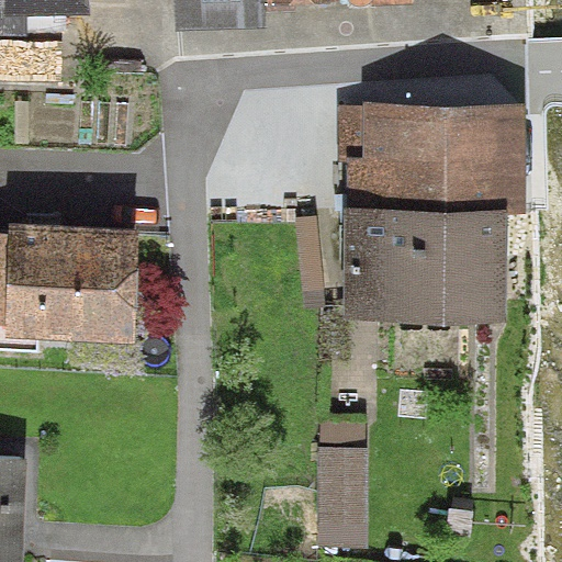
[(0,0),(0,14),(89,15),(89,0),(0,0)]
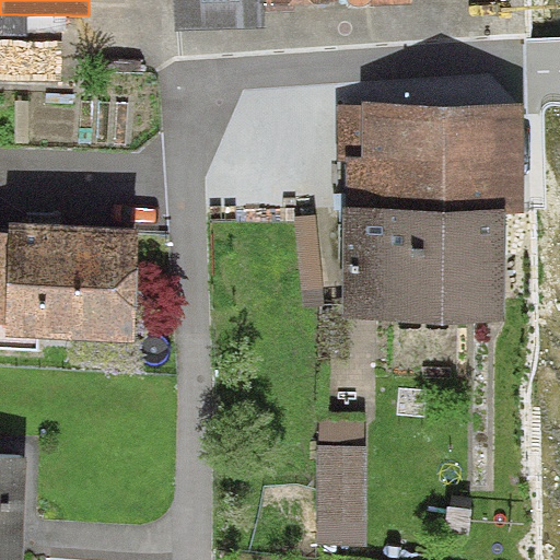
[(197,0),(200,36),(287,30),(283,0),(197,0)]
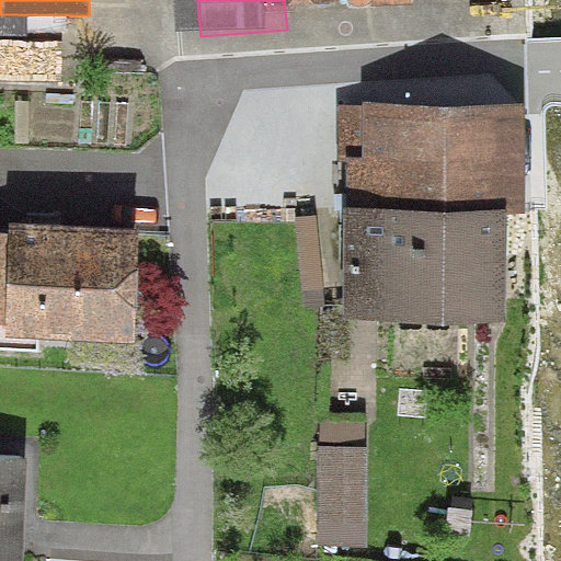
[(525,106),(338,104),(338,161),(347,161),(346,212),(506,215),(524,215),(525,106)]
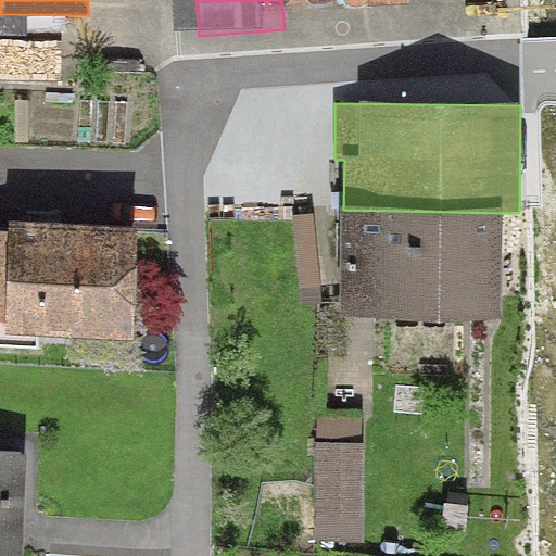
[(502,213),(343,210),(341,316),(498,320),(502,213)]
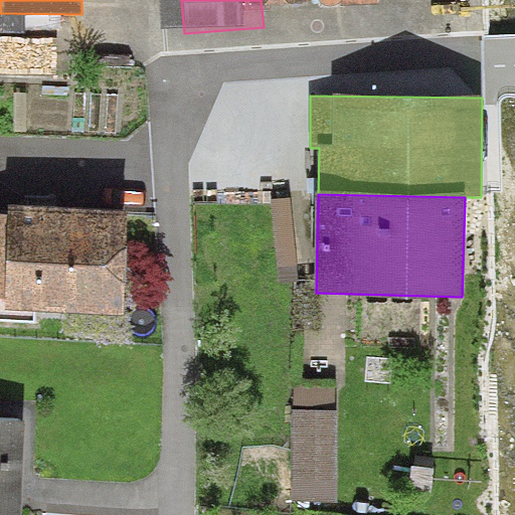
[(25,231),(0,230),(0,286),(25,288),(25,311),(145,316),(149,206),(26,202),(25,231)]
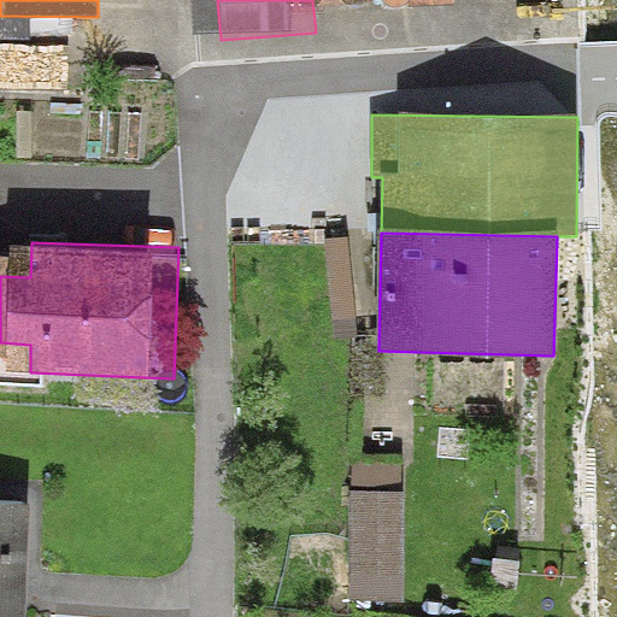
[(0,616),(25,616),(29,498),(0,497),(0,616)]
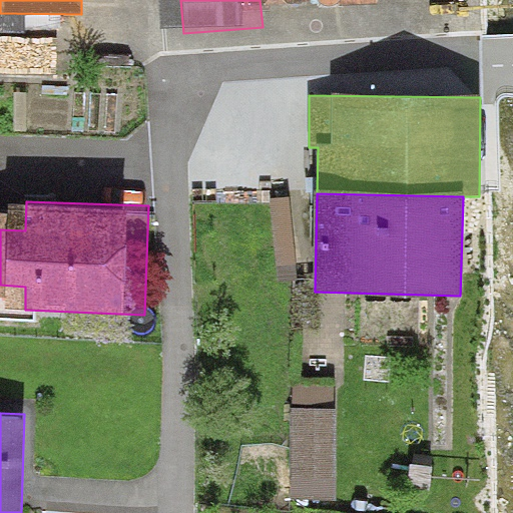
[(334,414),(294,413),(292,492),(332,493),(334,414)]
